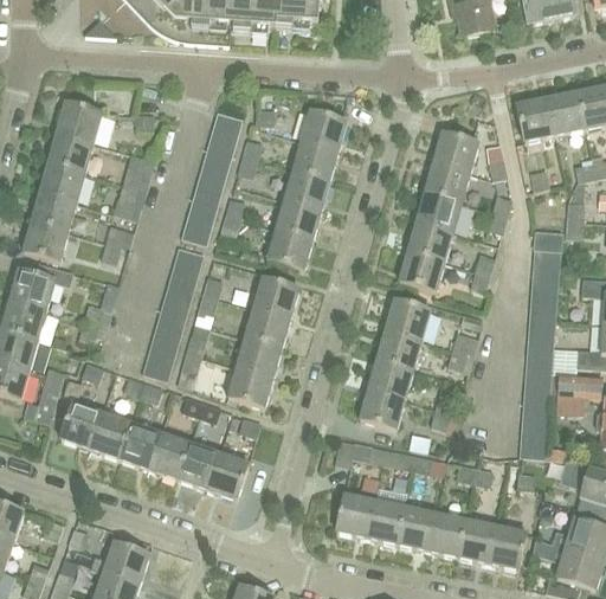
[(126,0),(146,23),(162,33),(172,38),(180,40),(189,42),(229,45),(230,31),(251,32),(251,25),(292,27),(292,21),(317,24),(318,0),(126,0)]
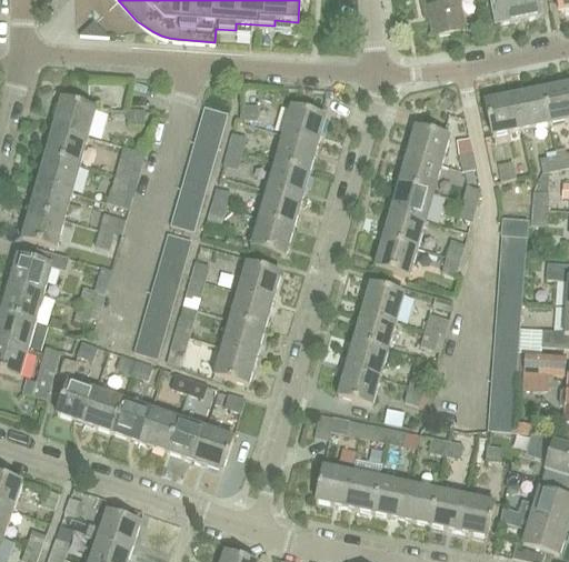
[(465,27),(458,0),(421,0),(423,8),(428,7),(433,33),(465,27)]
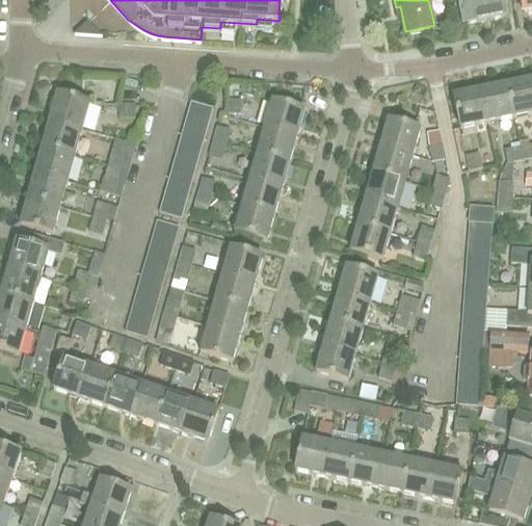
[(455,0),(455,1),(459,1),(462,19),(461,19),(462,20),(485,16),(481,0),(455,0)]
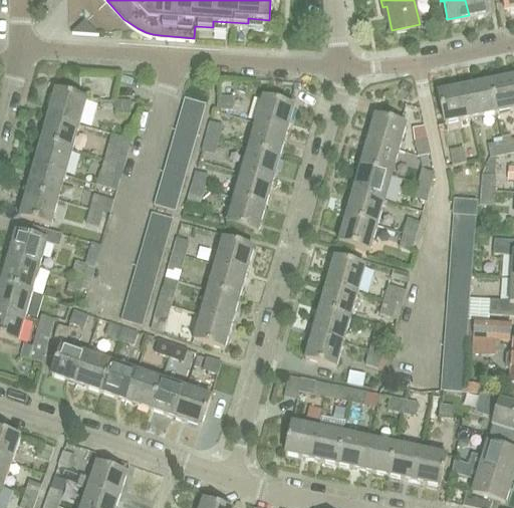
[(465,0),(469,15),(490,11),(490,10),(488,0),(465,0)]
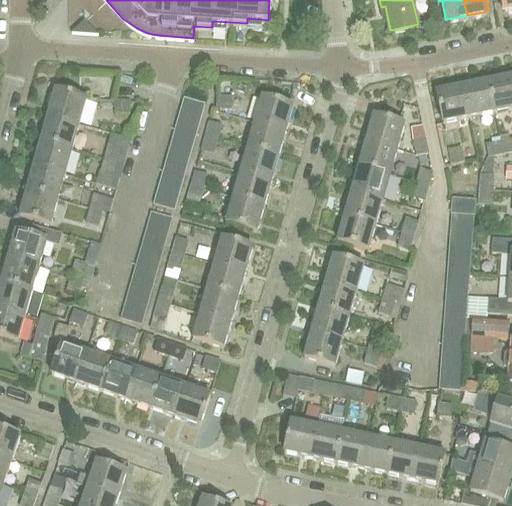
[(501,0),(503,8),(511,5),(511,0),(501,0)]
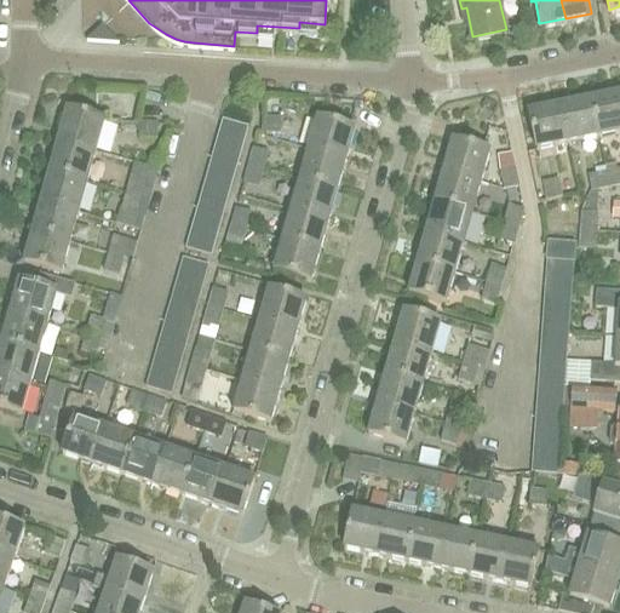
[(119,38),(103,21),(86,35),(86,36),(119,38)]
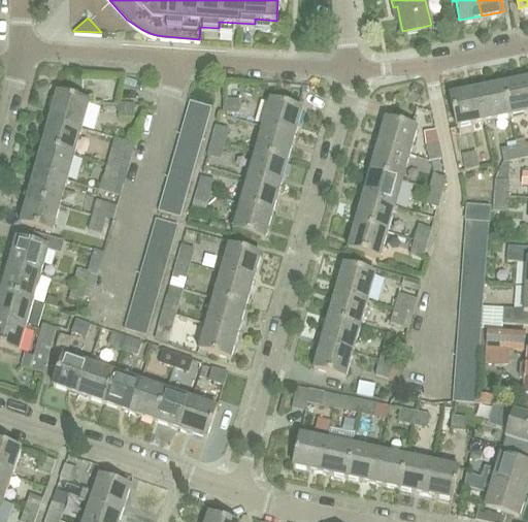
[(527,74),(503,79),(509,112),(527,108),(527,74)]
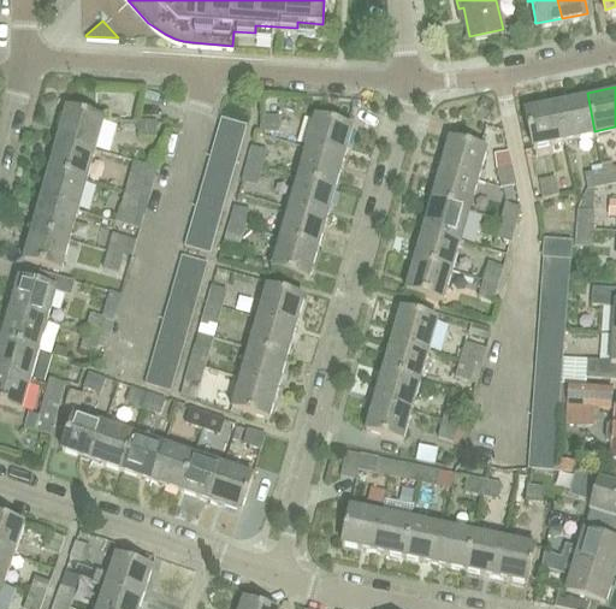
[(564,137),(594,131),(587,93),(557,99),(564,137)]
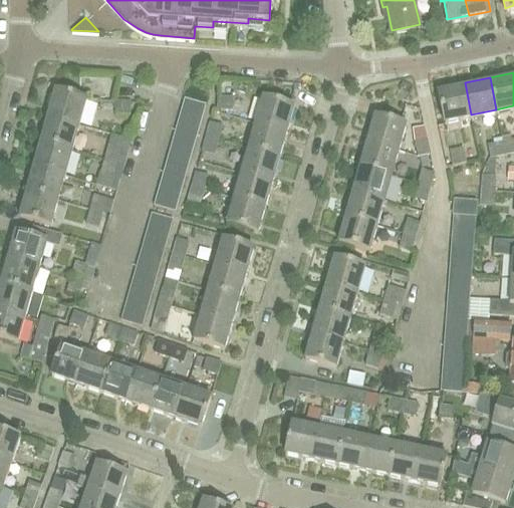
[(445,119),(471,114),(465,82),(438,88),(445,119)]
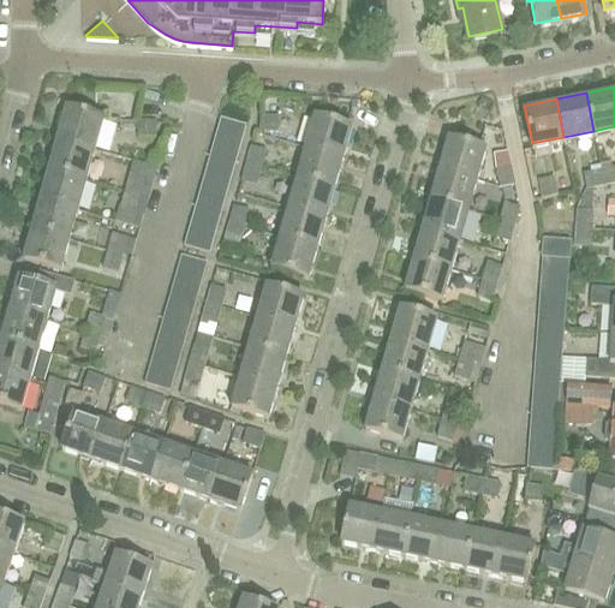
[(66,103),(58,135),(95,144),(103,114),(66,103)]
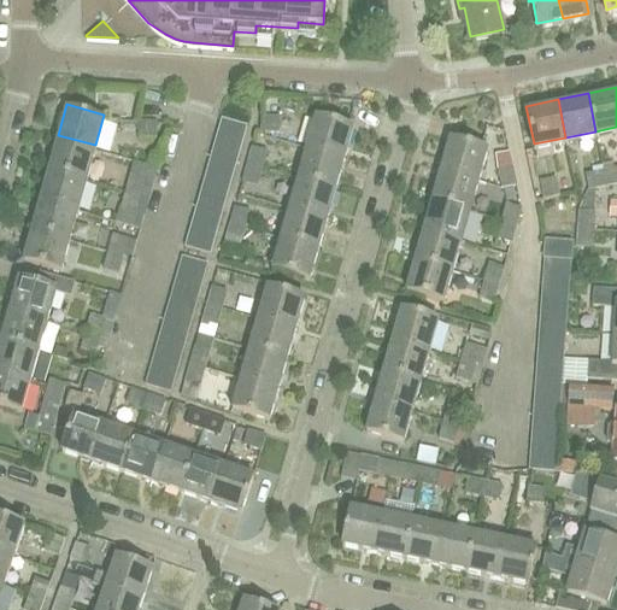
[(260,110),(260,127),(278,128),(280,111),(260,110)]
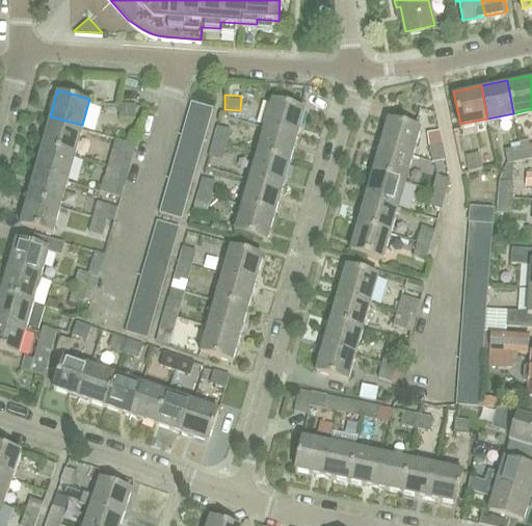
[(188,108),(210,114),(213,103),(191,97),(188,108)]
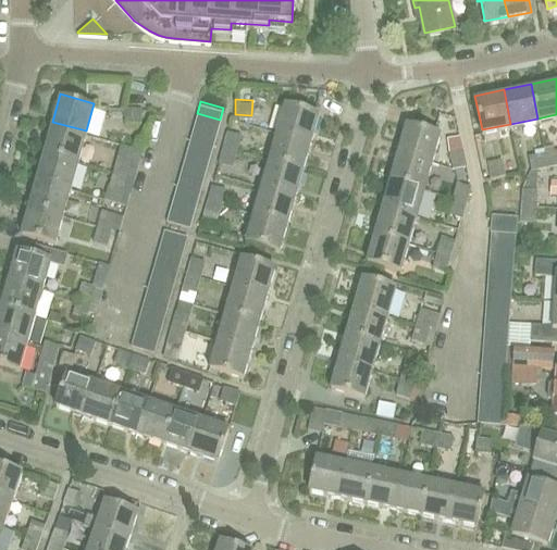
[(276,129),(310,138),(319,111),(284,101),(276,129)]
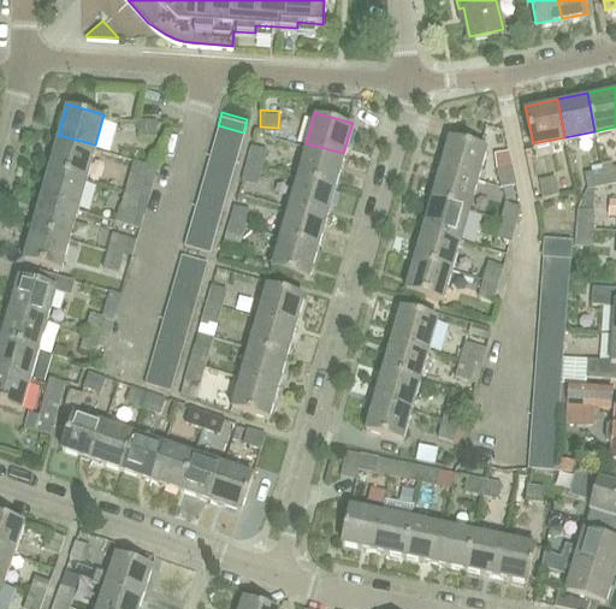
[(158,132),(158,116),(138,114),(138,131),(158,132)]
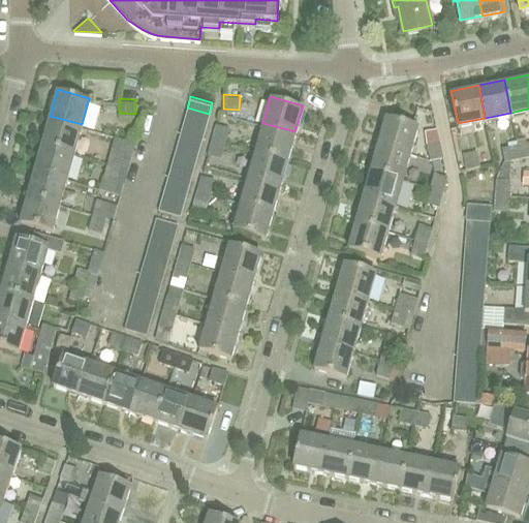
[(209,114),(187,108),(183,119),(206,125),(209,114)]
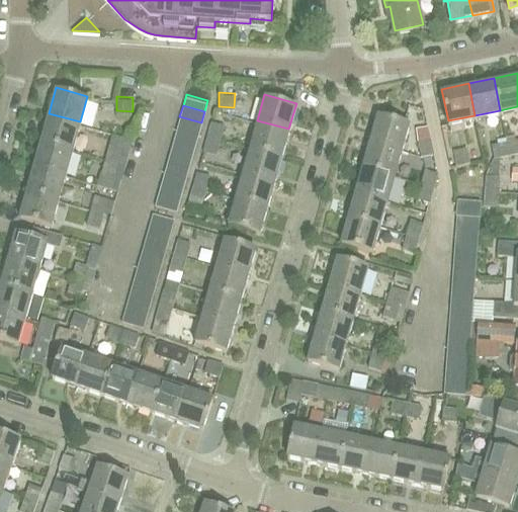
[(49,113),(41,139),(73,147),(80,121),(49,113)]
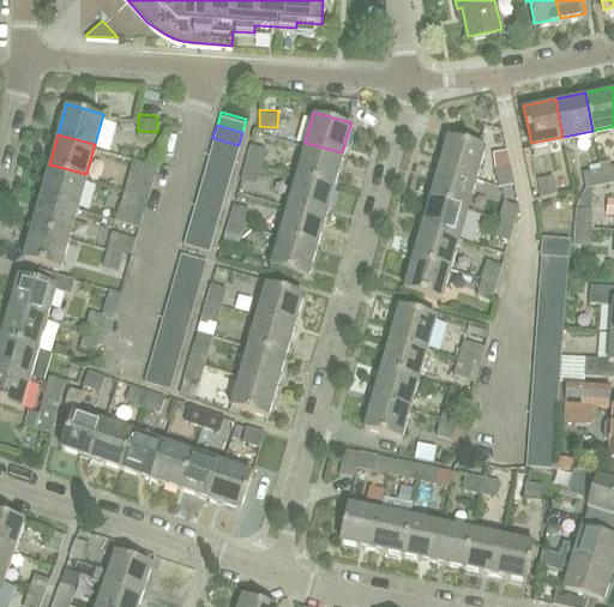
[(447,134),(439,164),(476,175),(485,145),(447,134)]
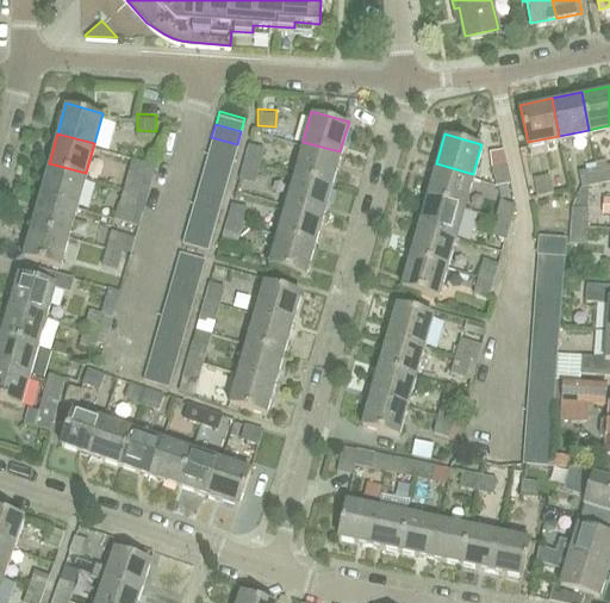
[(211,137),(207,150),(234,157),(237,144),(211,137)]
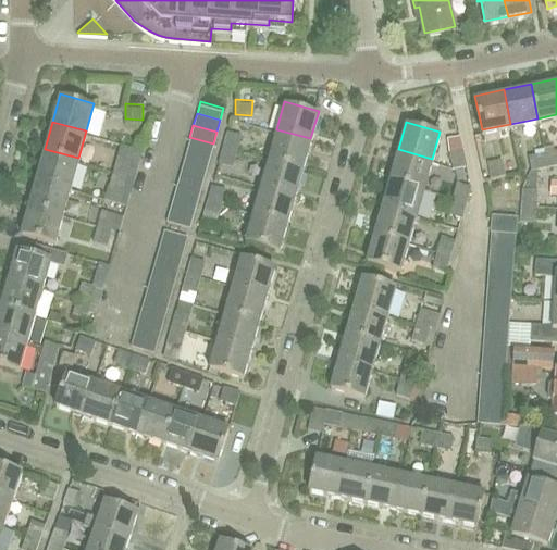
[(222,144),(237,147),(242,132),(227,127),(222,144)]
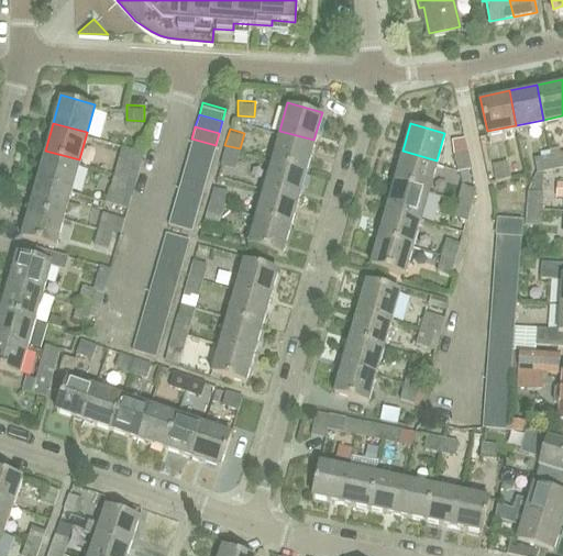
[(279,131),(272,158),(306,168),(313,140),(279,131)]
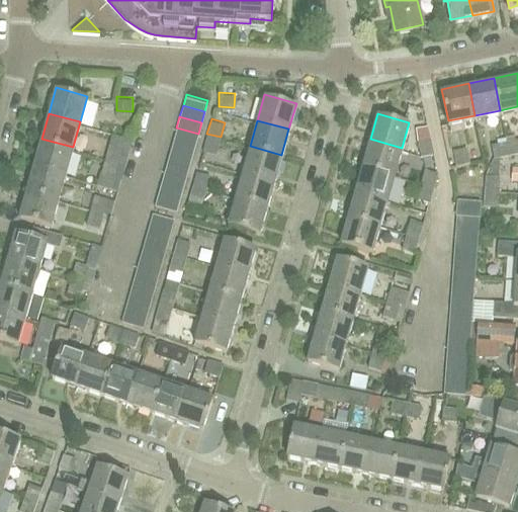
[(198,134),(176,128),(173,138),(195,144),(198,134)]
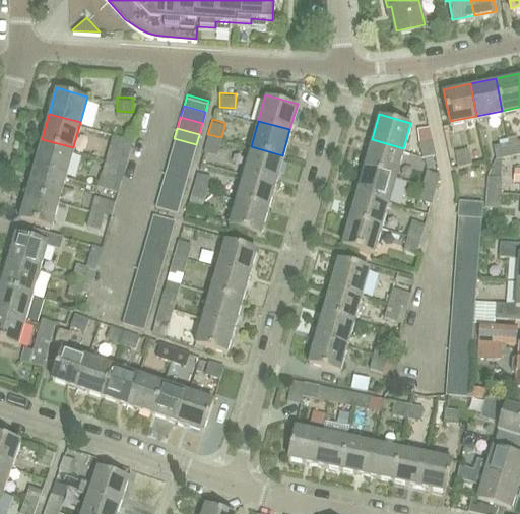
[(110,141),(106,156),(125,163),(132,136),(113,131),(110,141)]
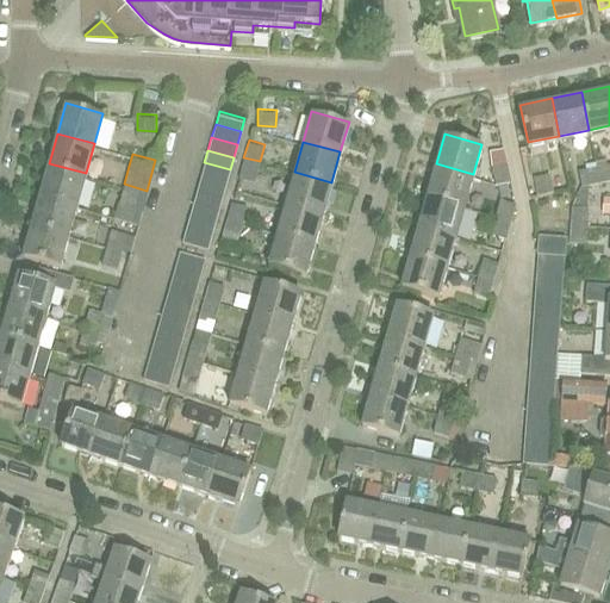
[(254,179),(260,161),(243,157),(238,174),(254,179)]
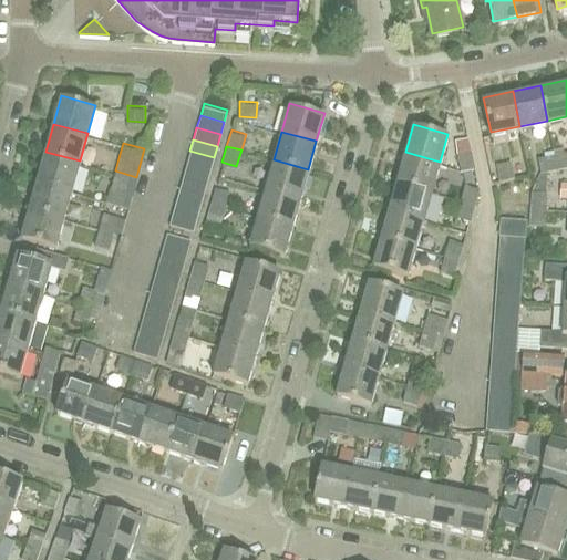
[(547,168),(557,166),(555,152),(554,152),(553,146),(544,148),(545,154),(538,155),(540,169),(547,168)]
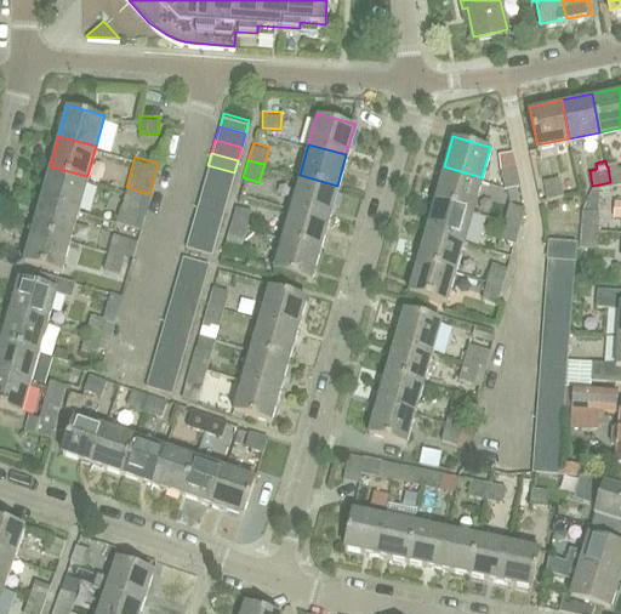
[(516,163),(505,164),(500,165),(505,185),(520,181),(517,163),(516,163)]
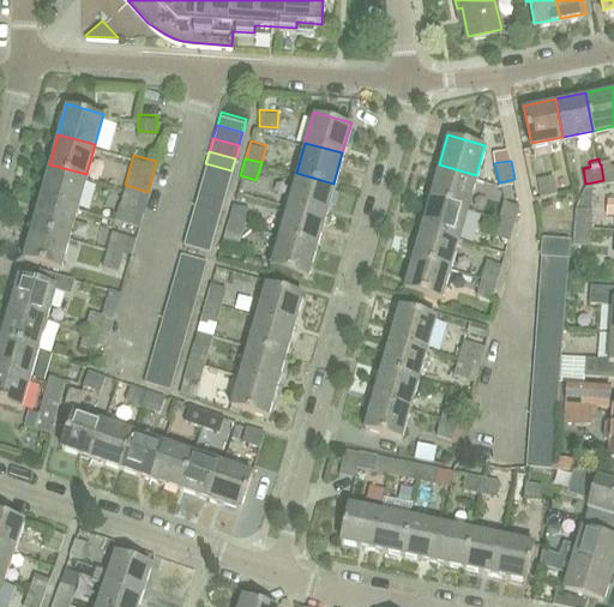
[(613,161),(601,164),(603,180),(613,176),(613,161)]
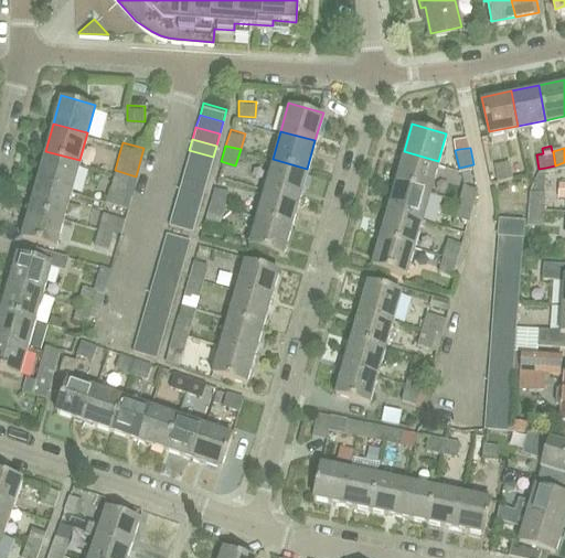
[(213,157),(189,150),(185,162),(210,169),(213,157)]
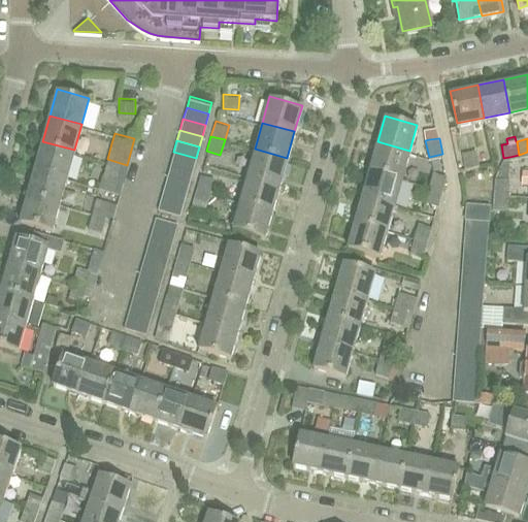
[(35,167),(67,176),(74,150),(42,141),(35,167)]
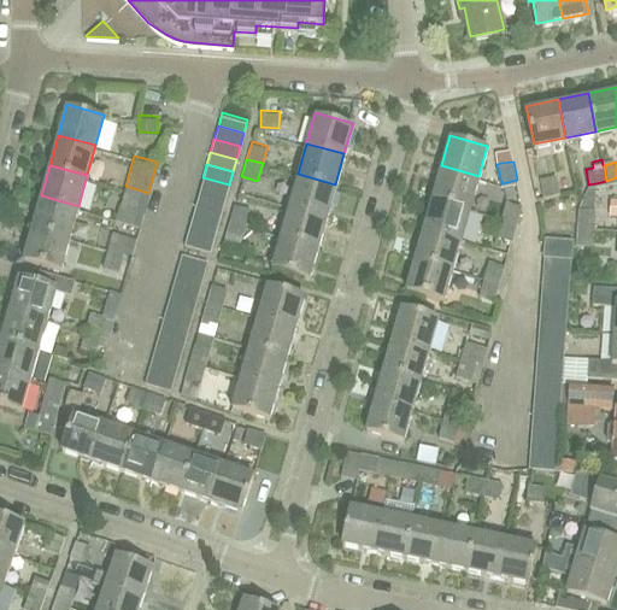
[(479,176),(441,165),(433,195),(470,206),(479,176)]
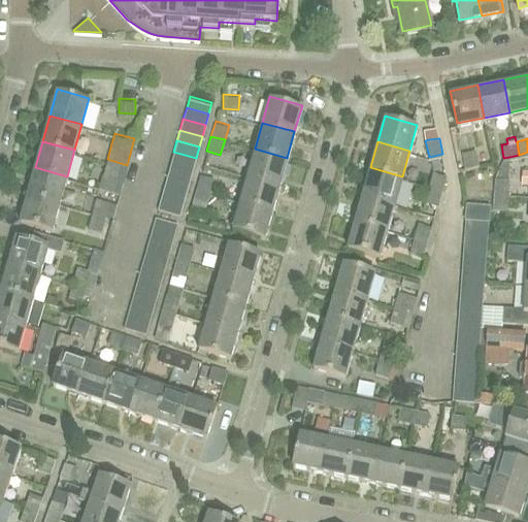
[(465,165),(479,163),(475,148),(462,151),(465,165)]
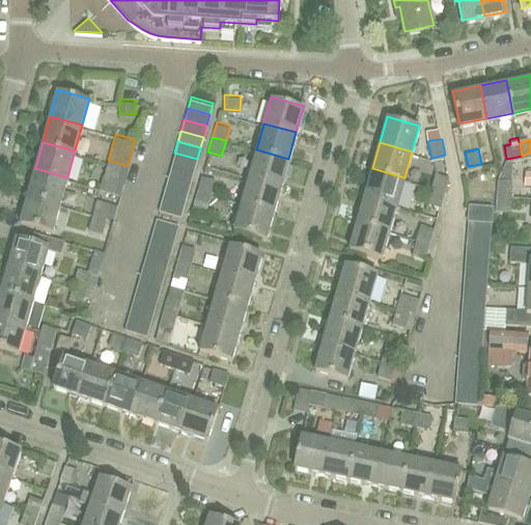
[(288,159),(256,149),(249,175),(281,185),(288,159)]
